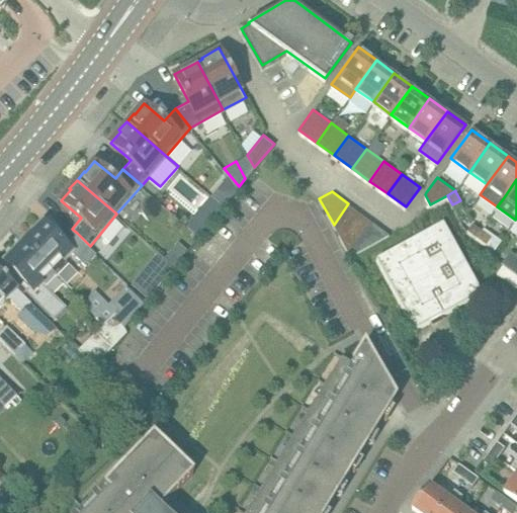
[(223,204),(210,194),(199,206),(212,217),(223,204)]
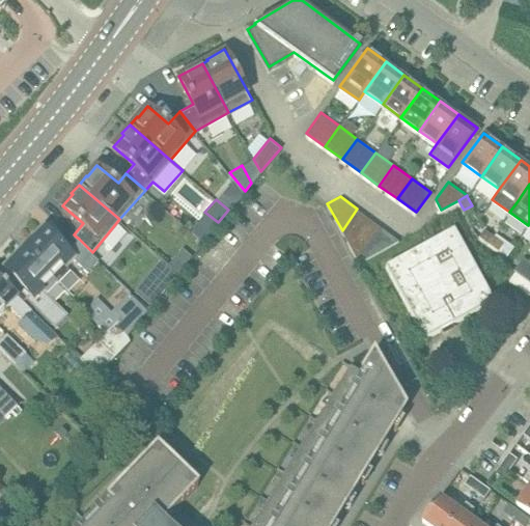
[(342,230),(350,244),(369,217),(357,209),(342,230)]
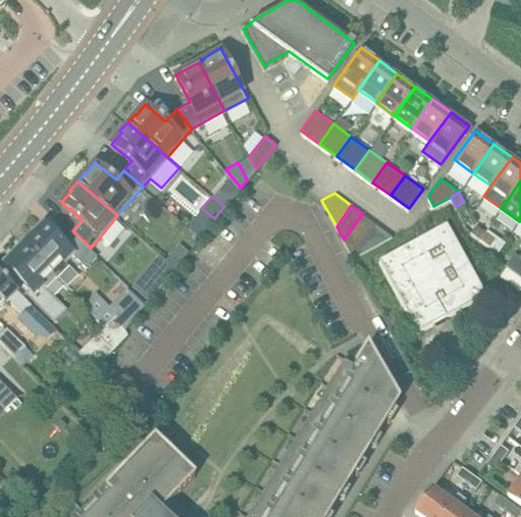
[(374,222),(363,213),(344,240),(352,254),(374,222)]
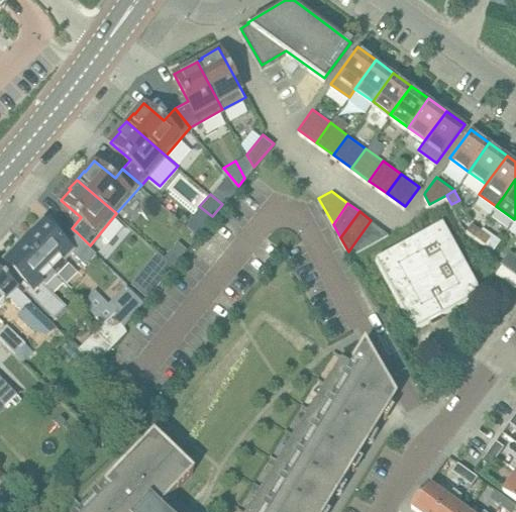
[(42,218),(22,238),(48,264),(57,271),(68,259),(65,256),(72,248),(85,262),(96,250),(90,245),(77,232),(68,242),(42,218)]
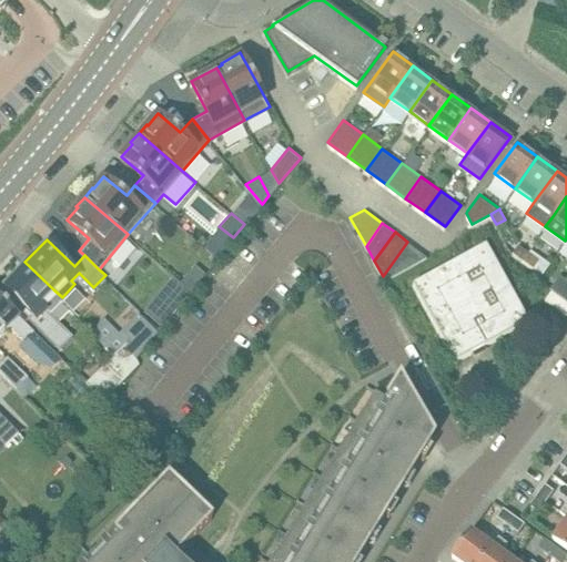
[(384,279),(427,255),(407,242),(383,276),(384,279)]
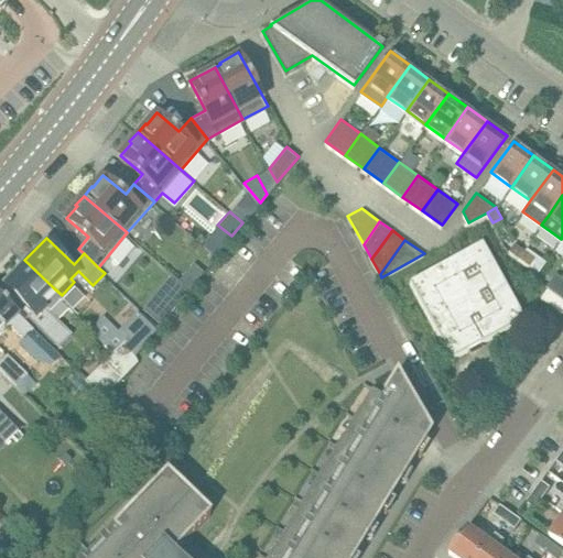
[(410,280),(452,357),(524,317),(483,240),(410,280)]
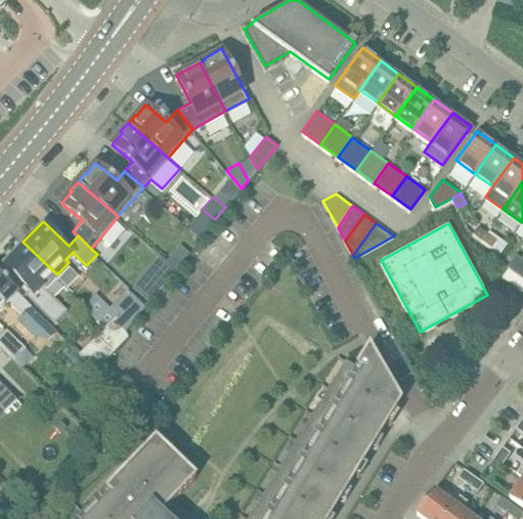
[(472,230),(482,239),(487,231),(477,223),(472,230)]
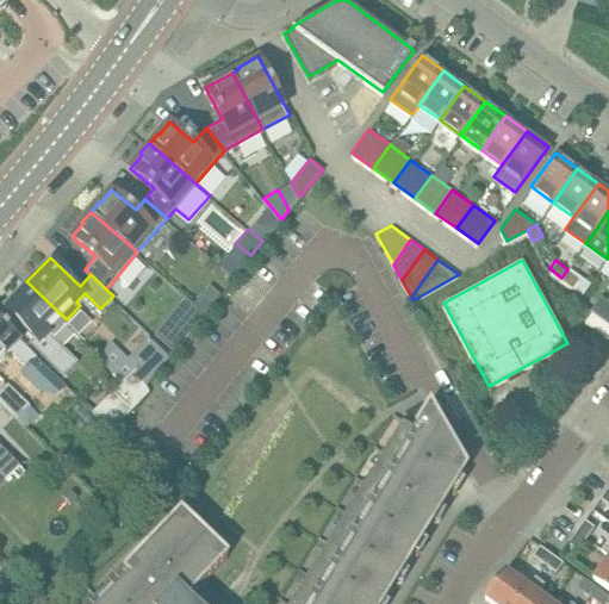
[(567,269),(561,278),(571,285),(580,291),(582,292),(591,280),(570,266),(567,269)]
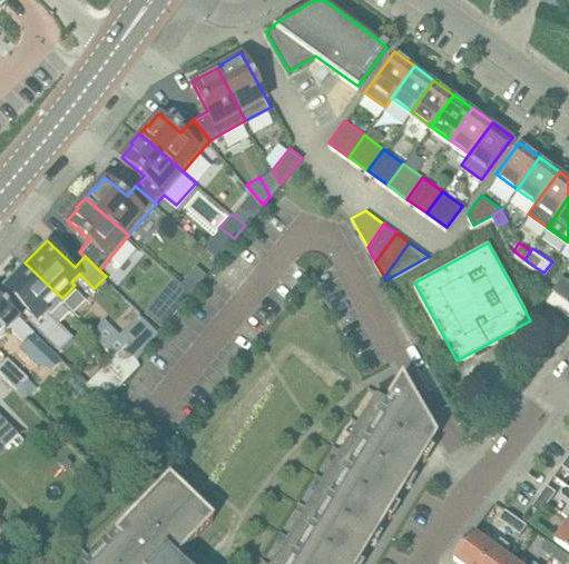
[(25,263),(3,284),(33,314),(29,318),(60,349),(75,334),(50,310),(62,298),(54,290),(25,263)]
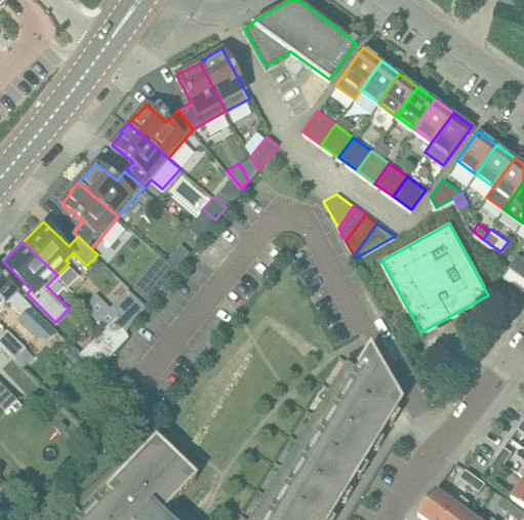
[(508,265),(515,270),(523,258),(523,256),(517,252),(508,265)]
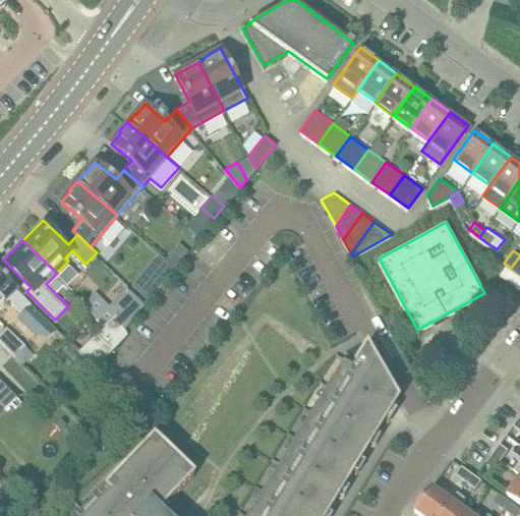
[(519,256),(511,268),(519,274),(519,256)]
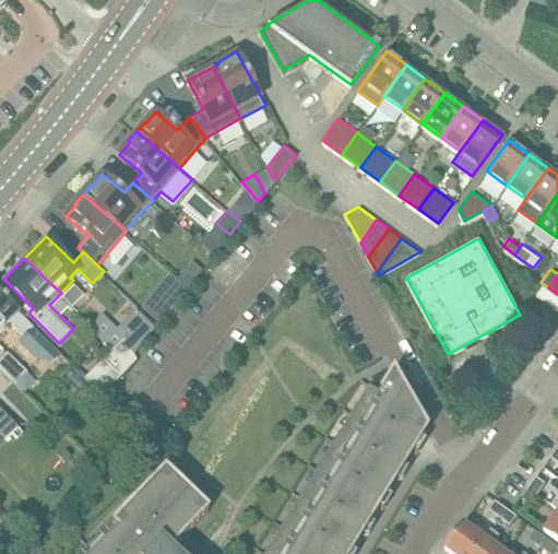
[(0,290),(0,326),(9,317),(25,332),(20,338),(38,356),(51,342),(52,342),(34,323),(0,290)]
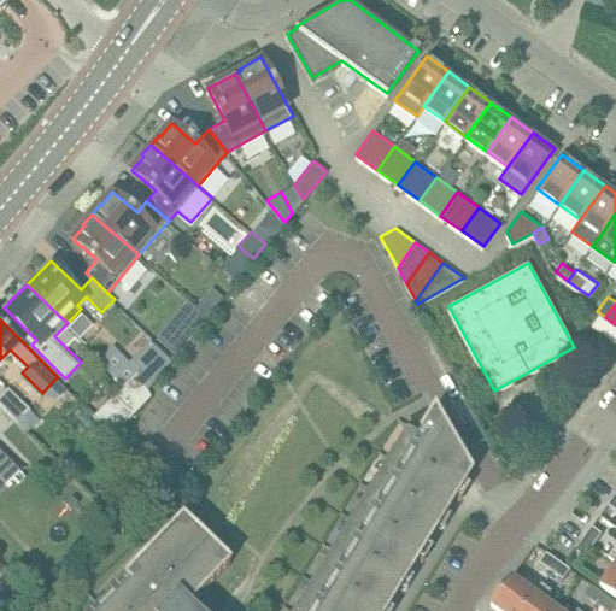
[(170,321),(157,336),(175,351),(187,335),(170,321)]
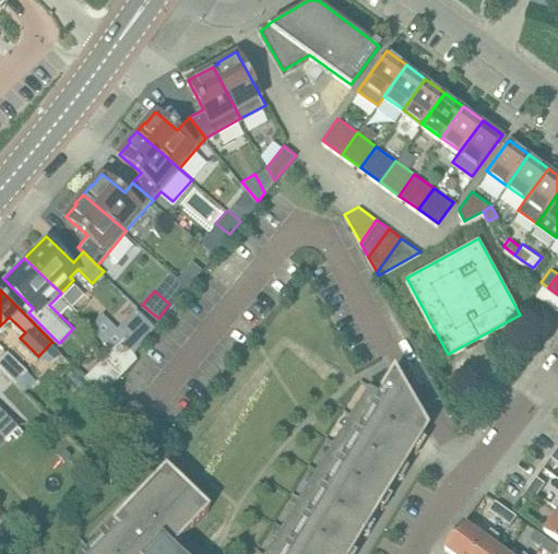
[(103,311),(90,325),(111,348),(106,353),(102,357),(119,374),(135,357),(137,356),(134,352),(135,351),(156,325),(137,306),(117,326),(103,311)]
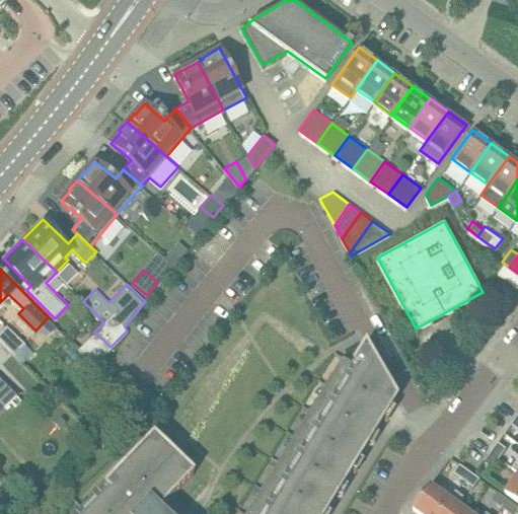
[(7,323),(0,331),(0,337),(15,352),(25,342),(7,323)]
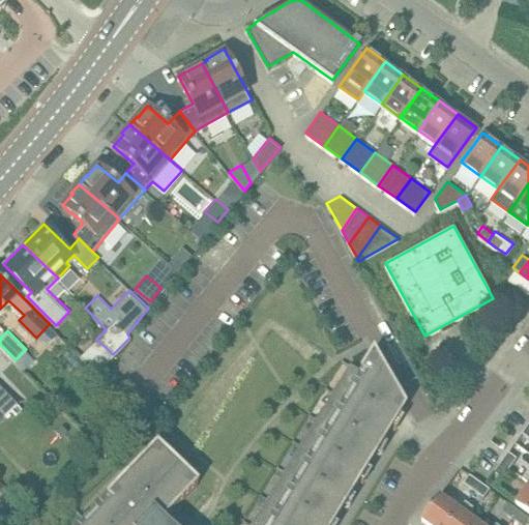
[(96,339),(80,357),(95,372),(113,354),(96,339)]
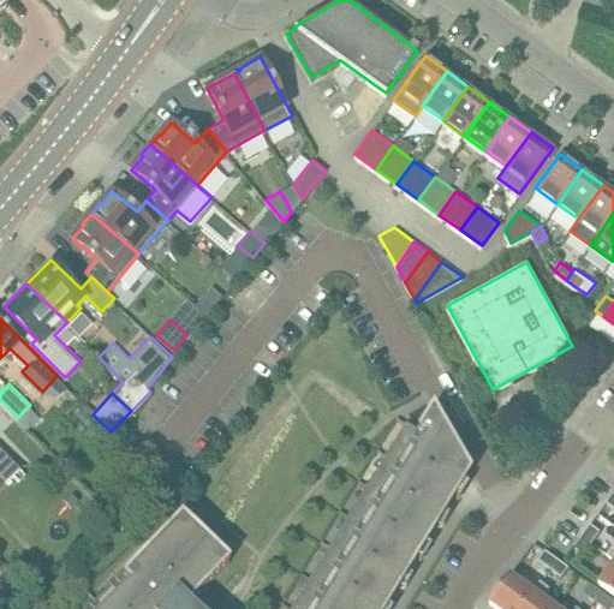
[(389,608),(393,605),(388,603),(418,555),(422,557),(430,543),(427,541),(455,494),(459,496),(468,482),(464,479),(470,469),(433,405),(418,427),(406,419),(394,440),(393,439),(385,452),(386,453),(375,470),(374,470),(367,483),(356,501),(347,513),(349,514),(338,532),(337,531),(328,544),(329,544),(319,563),(317,562),(309,575),(310,575),(299,593),(298,593),(291,605),(292,607),(290,608),(233,608),(228,604),(213,590),(206,584),(230,559),(182,513),(123,574),(129,580),(100,608),(389,608)]
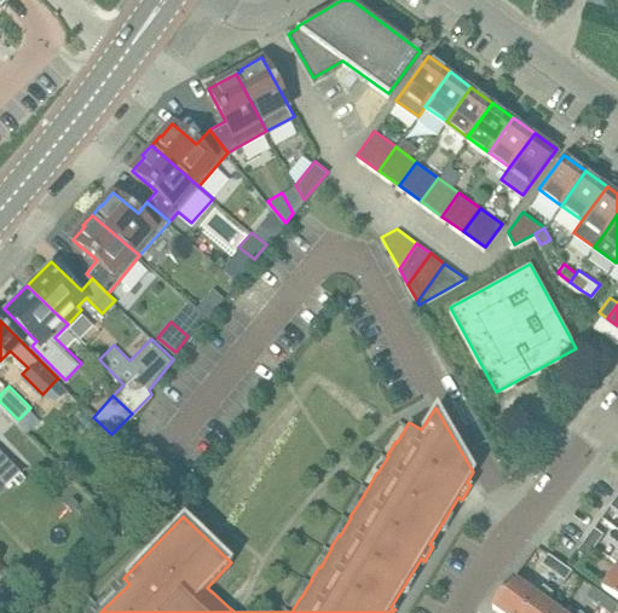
[(0,483),(3,486),(19,469),(0,447),(0,483)]
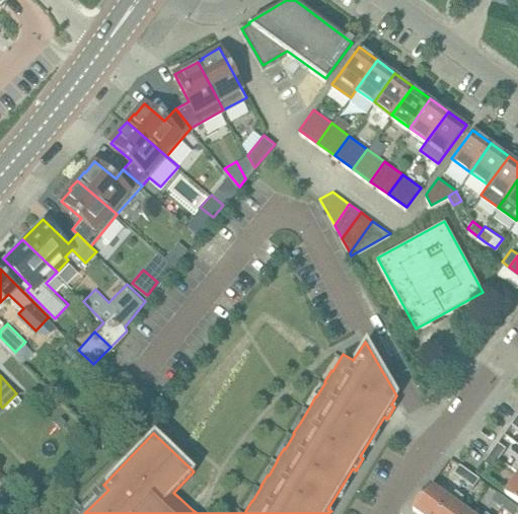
[(499,440),(492,450),(499,454),(506,445),(499,440)]
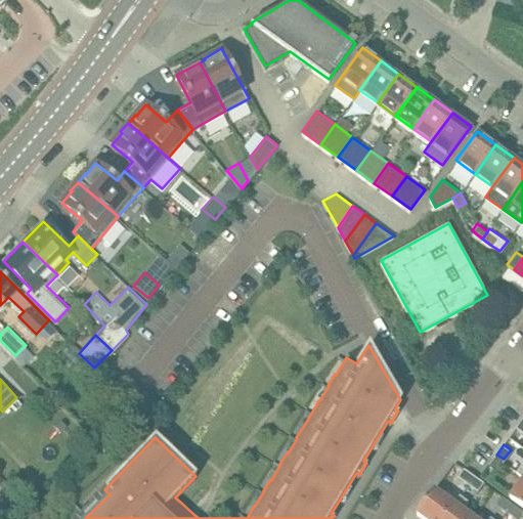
[(504,459),(496,455),(489,465),(496,469),(504,459)]
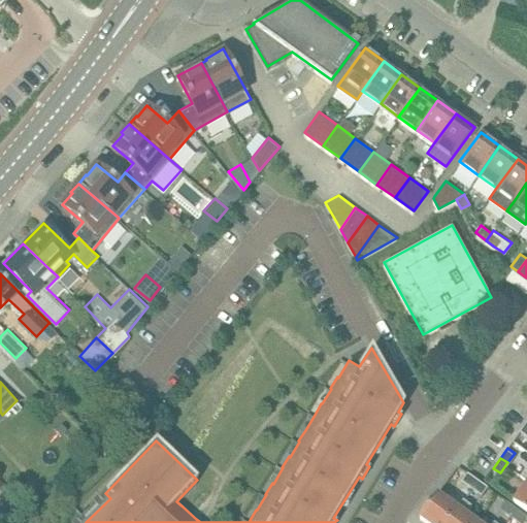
[(469,470),(464,477),(474,484),(479,478),(469,470)]
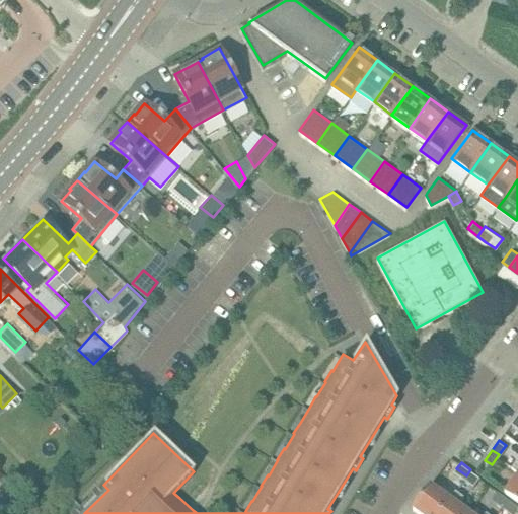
[(470,469),(466,475),(475,483),(481,476),(475,472),(470,469)]
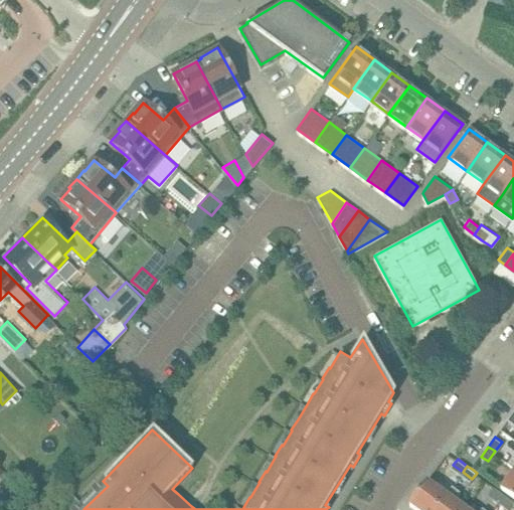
[(513,469),(502,486),(513,494),(513,469)]
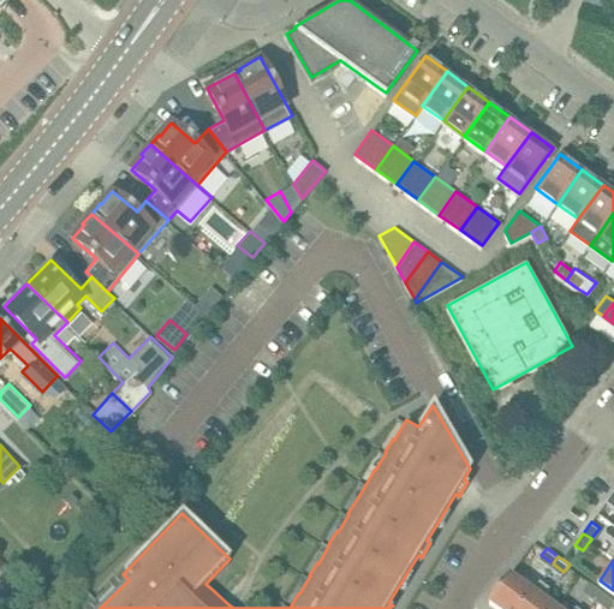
[(512,571),(492,599),(504,608),(519,608),(536,587),(512,571)]
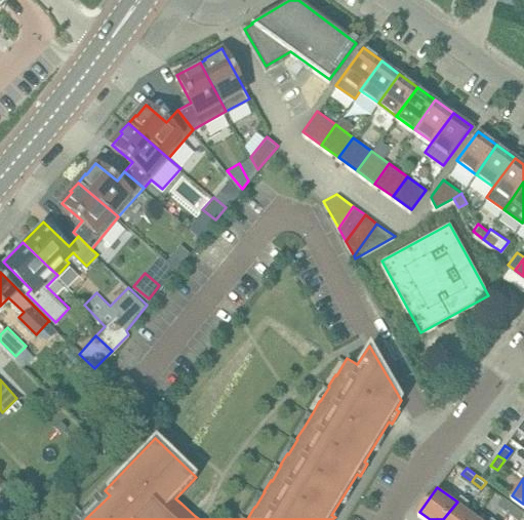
[(457,502),(443,519),(473,519),(476,516),(465,507),(471,500),(462,494),(457,502)]
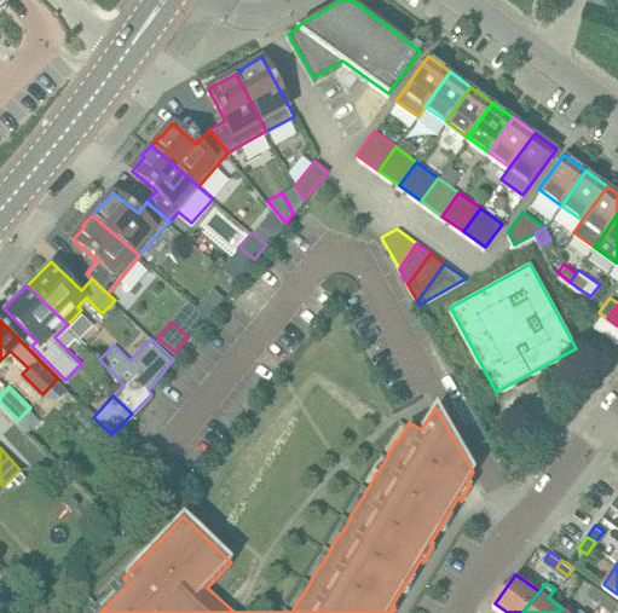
[(595,584),(589,593),(601,600),(607,593),(595,584)]
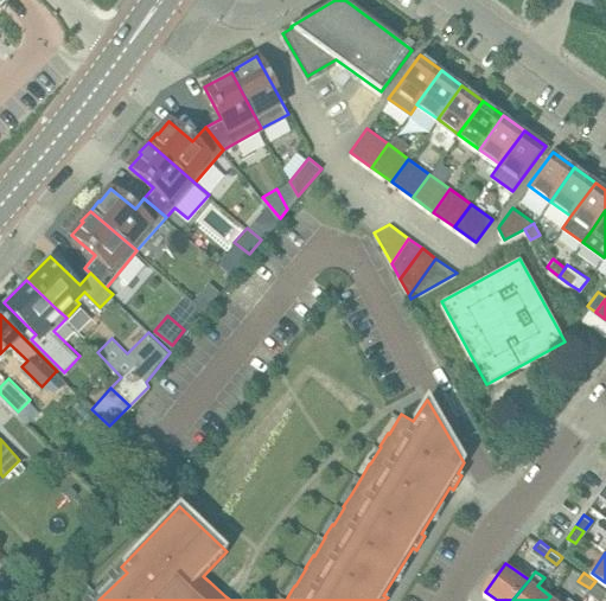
[(595,581),(589,588),(601,598),(605,592),(605,588),(595,581)]
